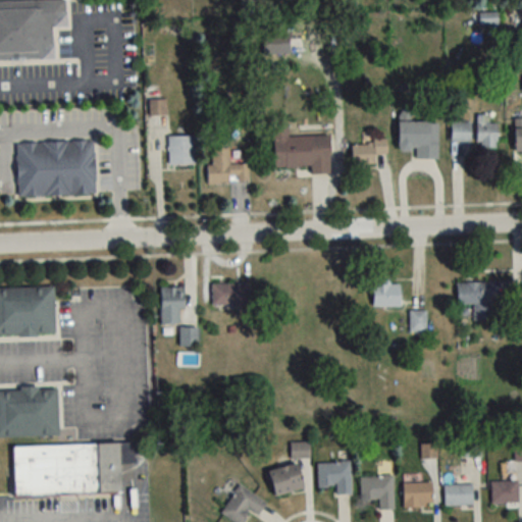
[(65,0),(0,0),(0,60),(53,60),(53,27),(66,27),(65,0)]
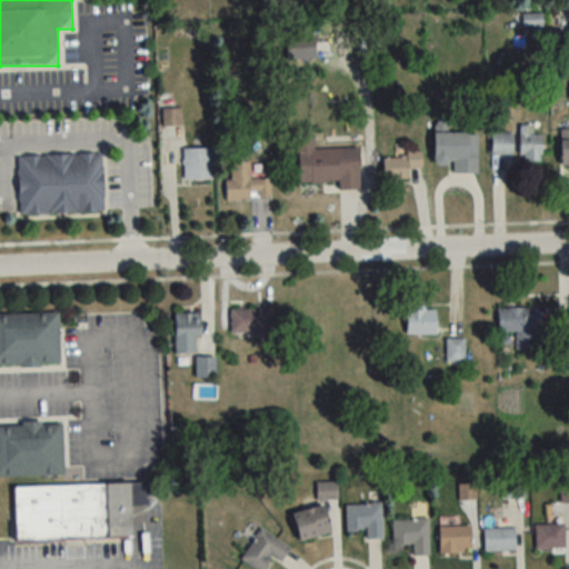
[(521,27),(540,27),(540,15),(521,15),(521,27)]
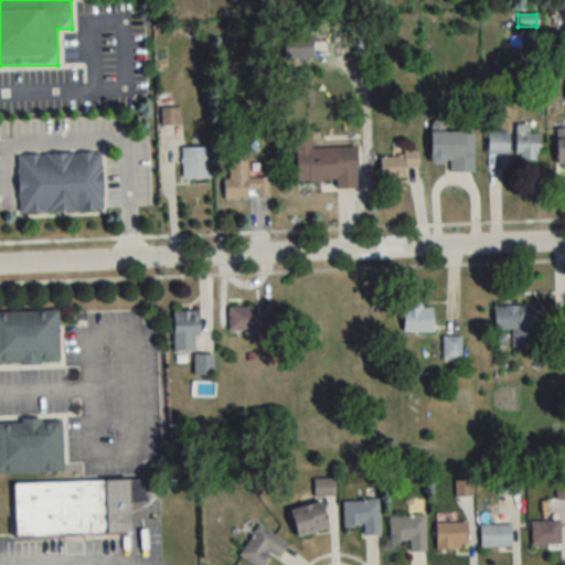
[(537,160),(537,134),(528,134),(528,125),(515,125),(515,160),(537,160)]
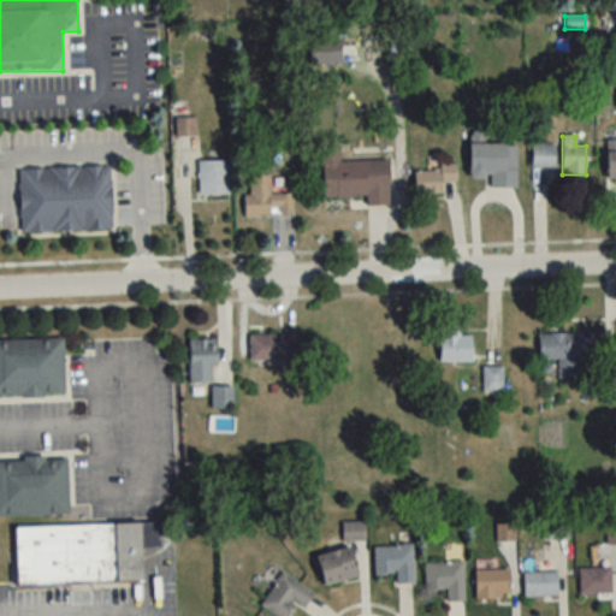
[(386,160),(338,161),(338,142),(321,142),(324,201),(365,200),(366,206),(388,205),(386,160)]
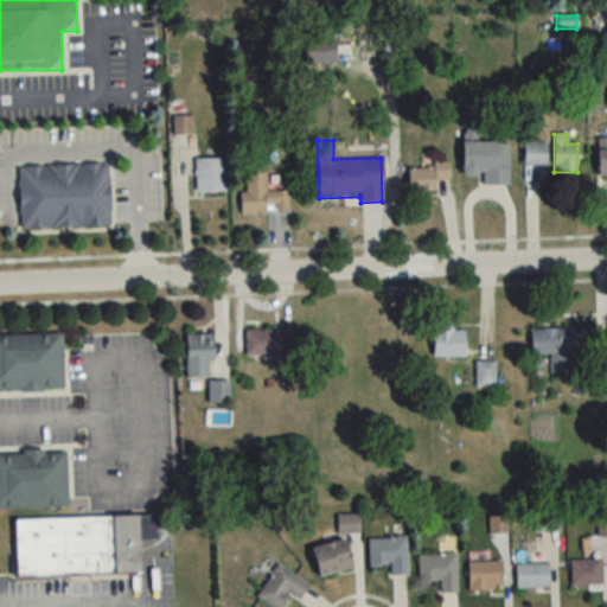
[(508,184),(508,141),(462,141),(462,174),(481,174),(481,184),(508,184)]
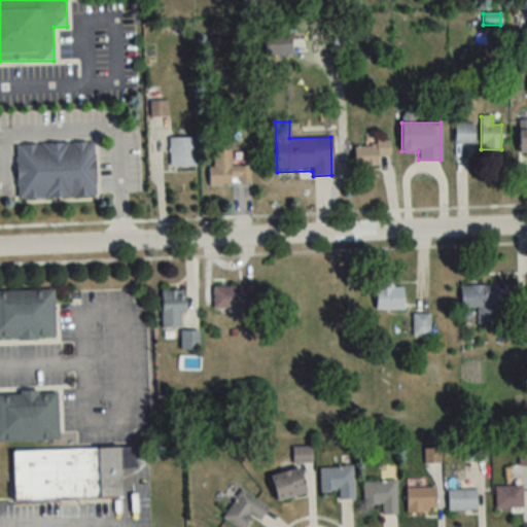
[(475,143),(475,124),(455,124),(455,143),(475,143)]
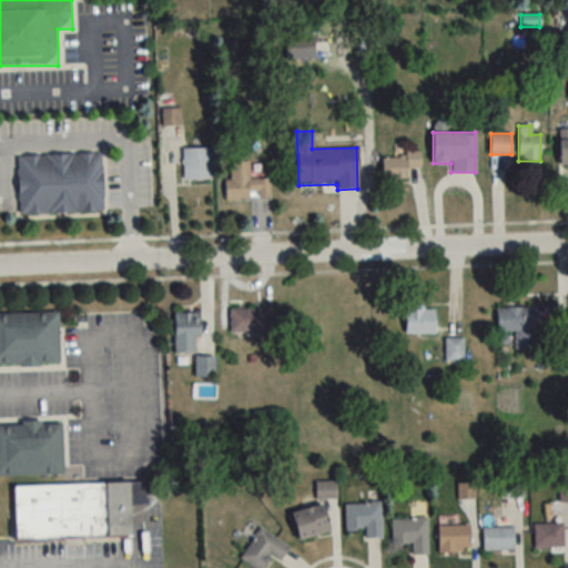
[(210,148),(182,148),(182,179),(210,179),(210,148)]
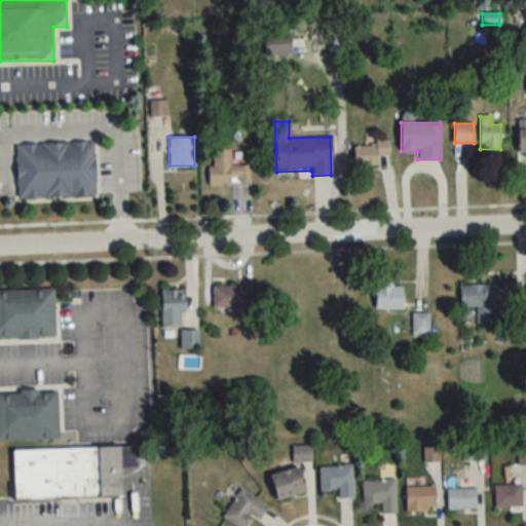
[(17,197),(95,196),(94,142),(16,144),(17,197)]
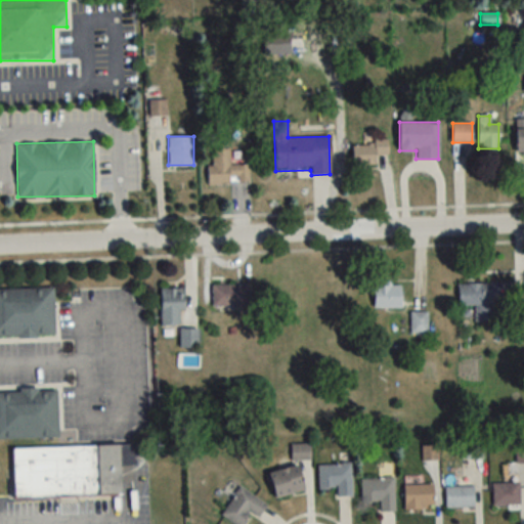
[(353,141),(353,165),(376,165),(376,155),(389,155),(389,141),(353,141)]
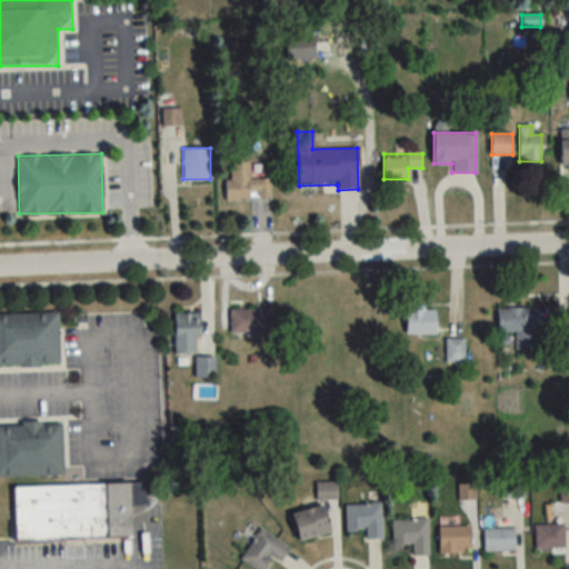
[(249,162),(229,162),(229,178),(226,178),(226,199),(269,199),(269,179),(249,179),(249,162)]
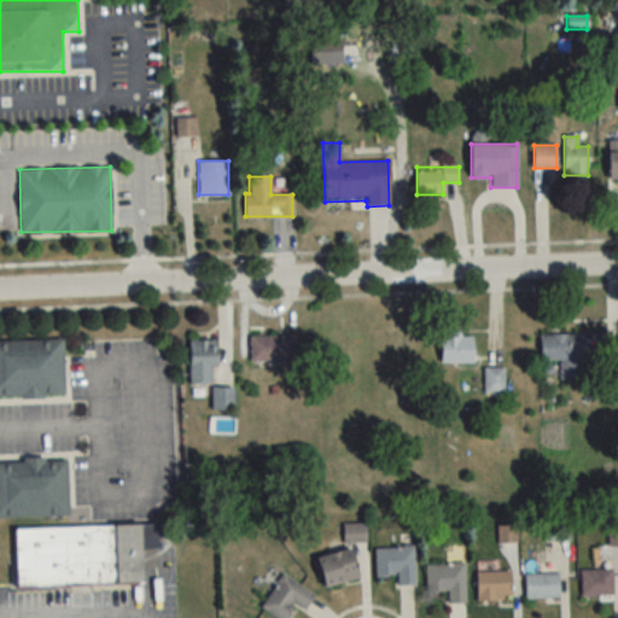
[(540,361),(560,361),(561,379),(589,378),(588,360),(602,360),(602,333),(540,333),(540,361)]
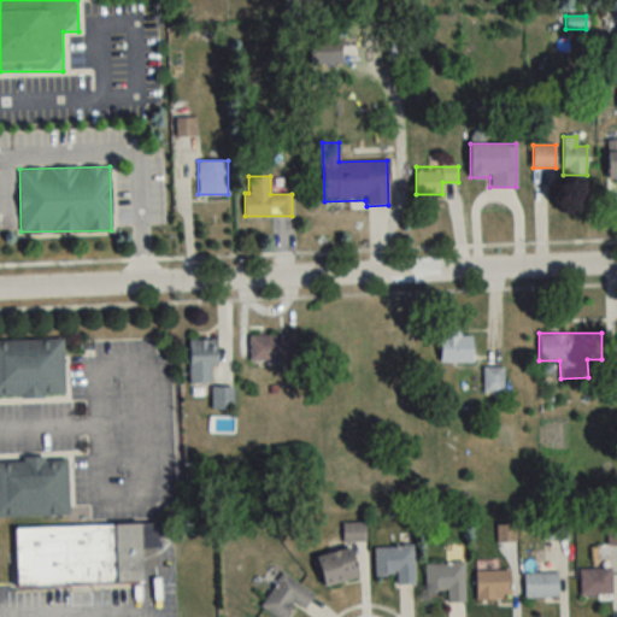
[(440,363),(472,363),(472,334),(440,334),(440,363)]
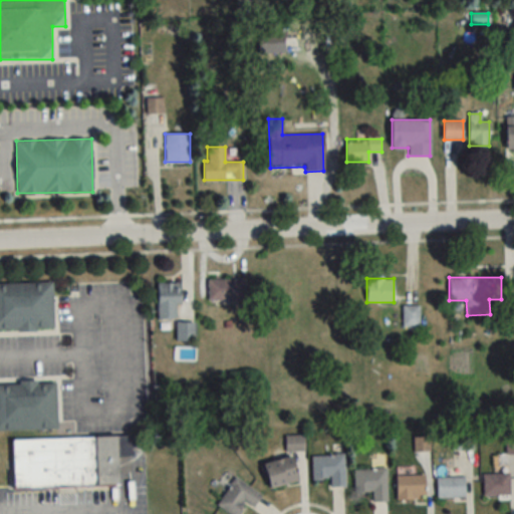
[(245,300),(245,280),(208,280),(208,300),(245,300)]
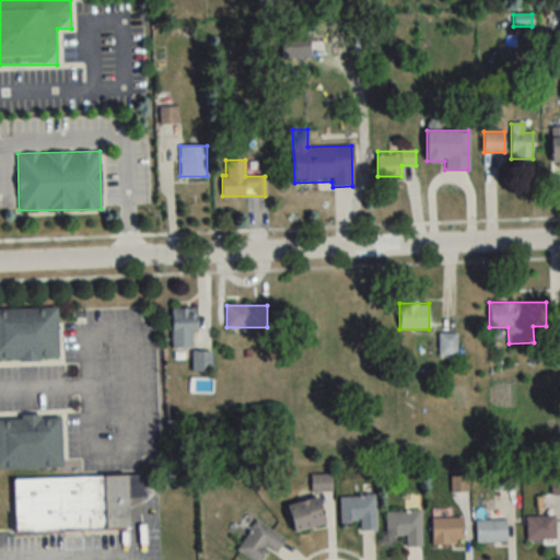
[(0,360),(57,360),(56,307),(0,307),(0,360)]
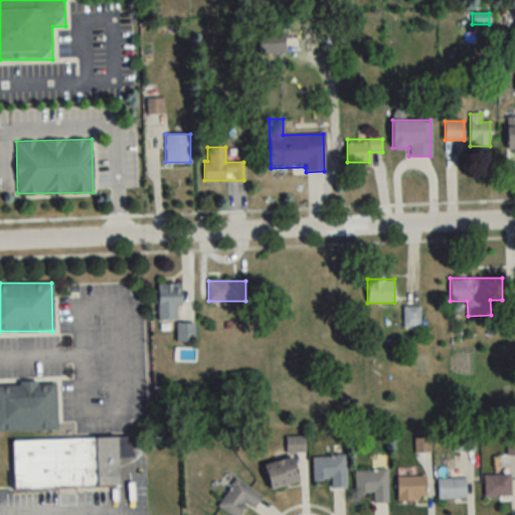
[(180,319),(180,284),(157,284),(157,319),(180,319)]
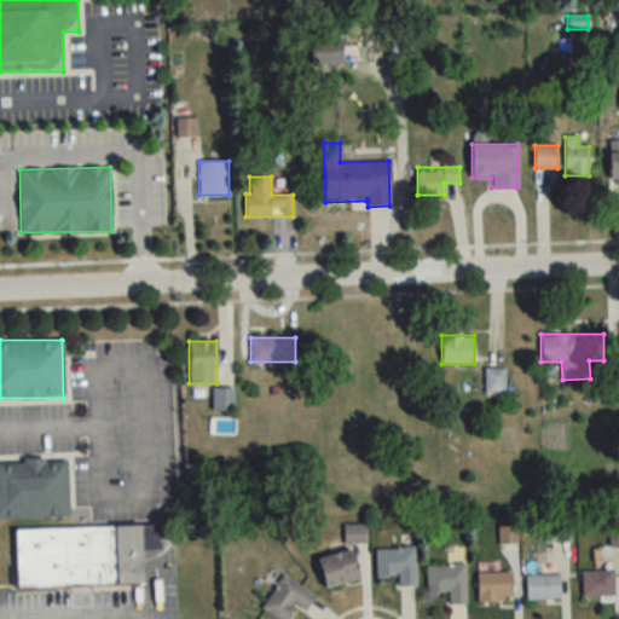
[(485,369),(485,394),(504,394),(504,369),(485,369)]
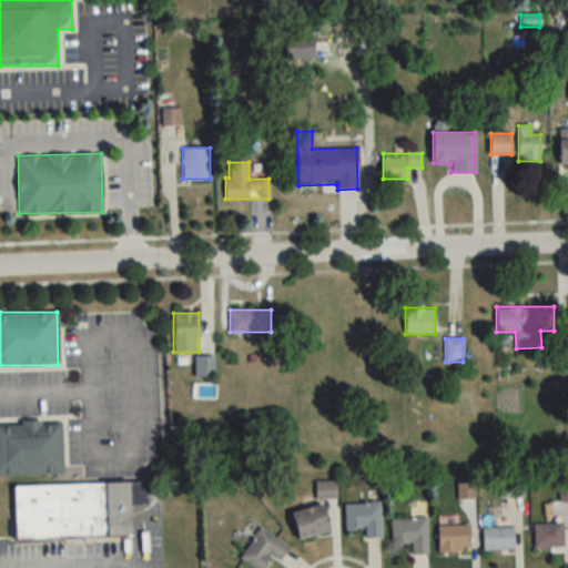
[(194,377),(214,377),(214,356),(194,356),(194,377)]
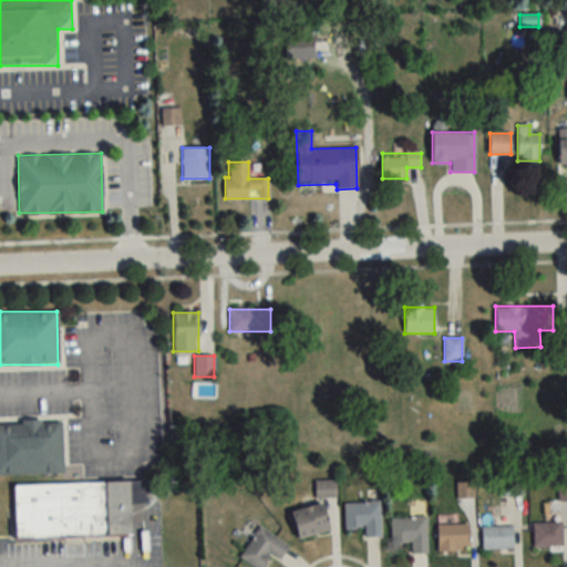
[(0,474),(61,473),(61,421),(0,421),(0,474)]
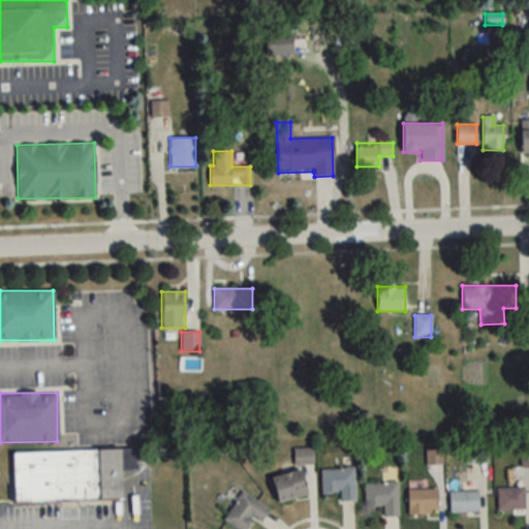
[(465,463),(487,463),(487,444),(465,444),(465,463)]
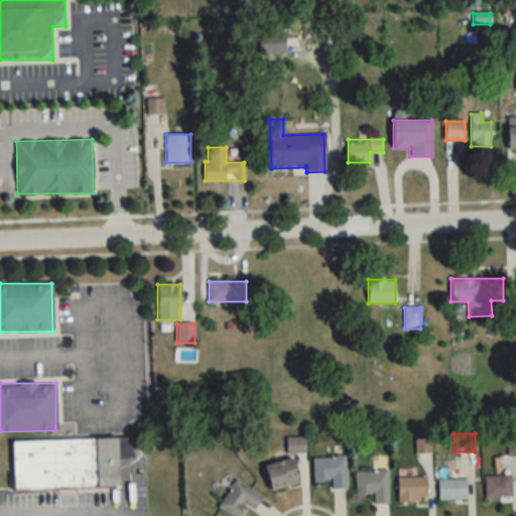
[(9,439),(10,494),(118,492),(118,460),(134,459),(134,437),(9,439)]
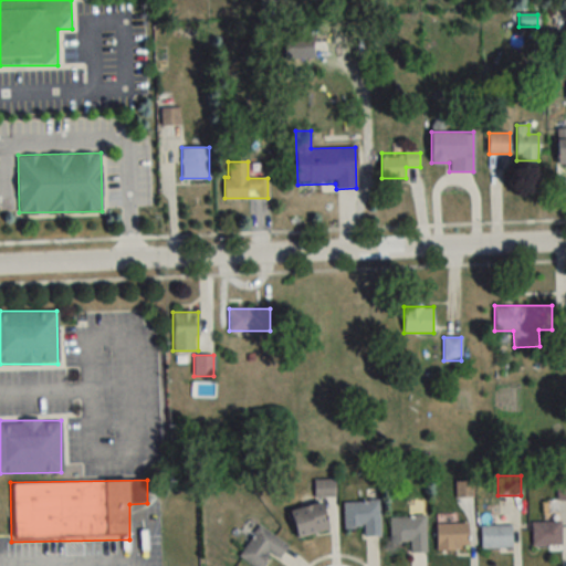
[(315,495),(334,495),(334,481),(315,481),(315,495)]
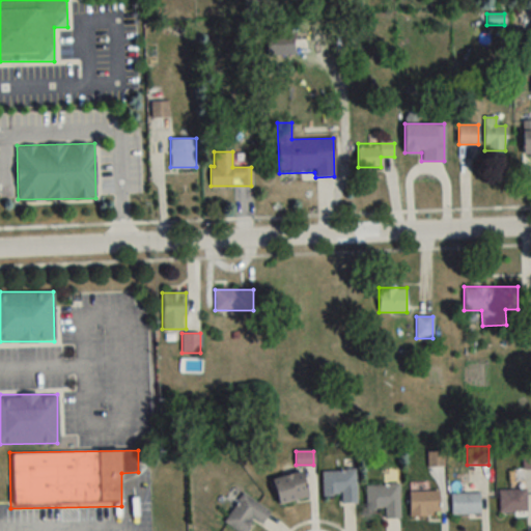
[(322,470),(323,495),(340,494),(341,503),(357,502),(356,470),(322,470)]
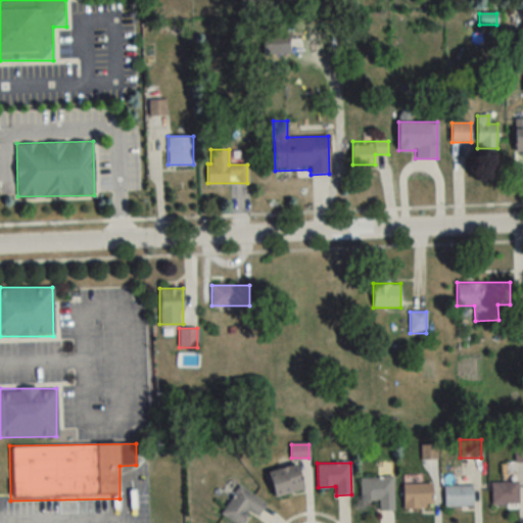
[(268,472),(274,496),(303,489),(297,464),(268,472)]
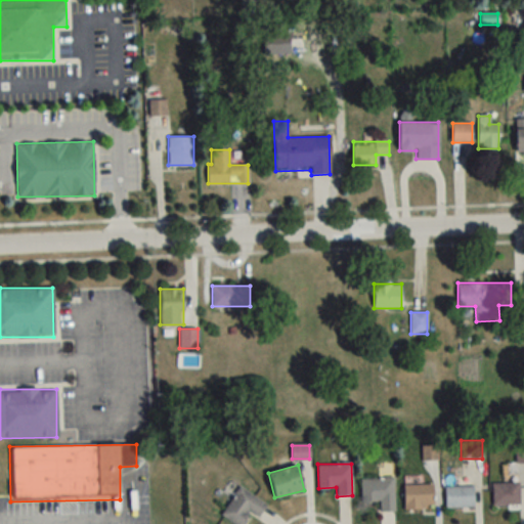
[(379,501),(379,511),(395,511),(395,478),(360,478),(360,501),(379,501)]
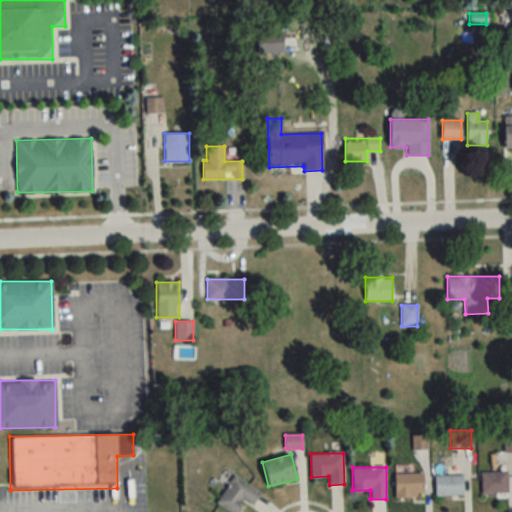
[(507,494),(507,472),(481,472),(481,494),(507,494)]
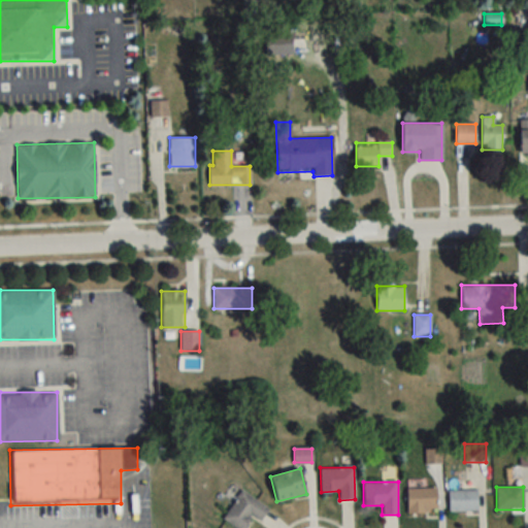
[(407,488),(407,513),(436,513),(436,488),(407,488)]
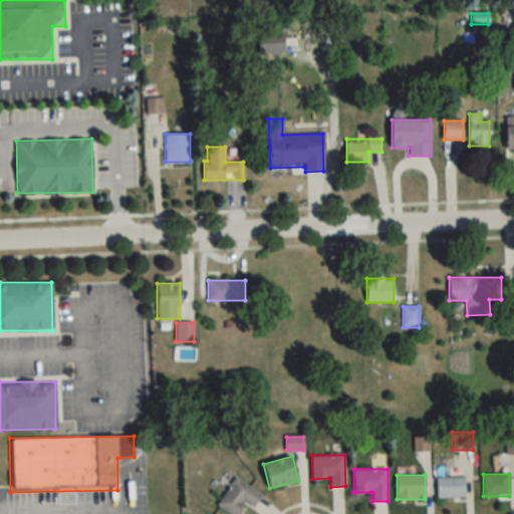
[(437,477),(437,497),(465,497),(465,477),(437,477)]
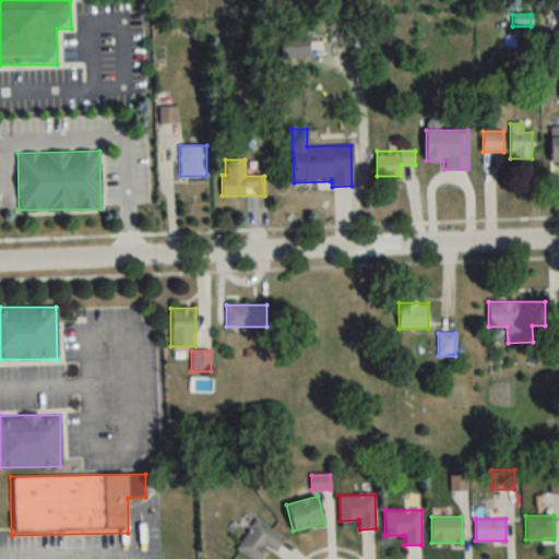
[(237,552),(251,558),(259,558),(265,547),(276,552),(284,534),(251,520),(237,552)]
